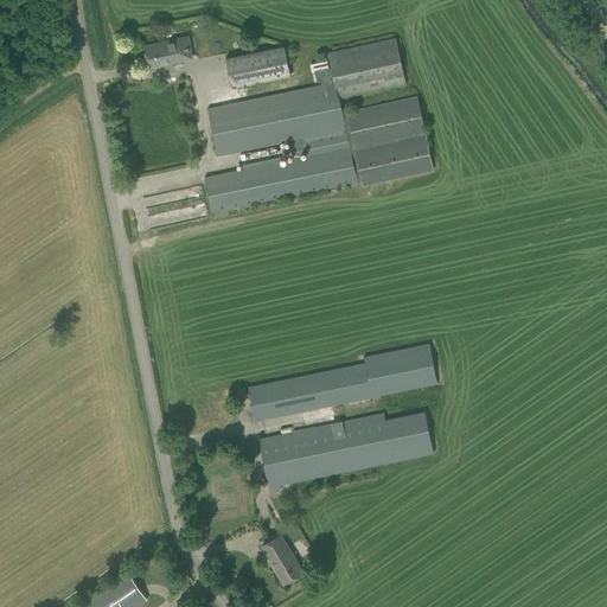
[(151,66),(165,64),(164,63),(193,56),(189,36),(146,45),(151,66)]
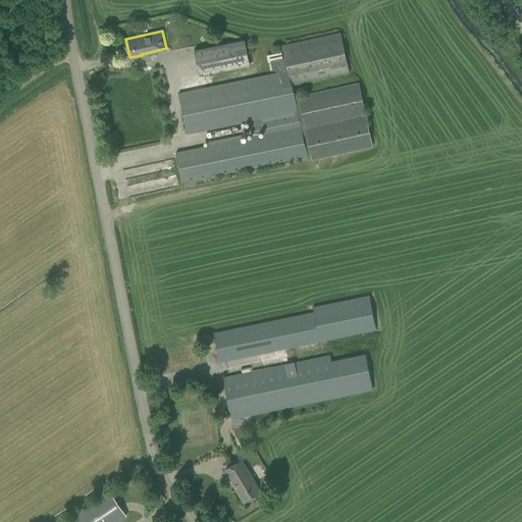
[(293,85),(349,72),(341,33),(281,45),(284,57),(282,58),(281,52),(266,55),(268,62),(270,61),(272,68),(277,71),(290,68),(293,85)]
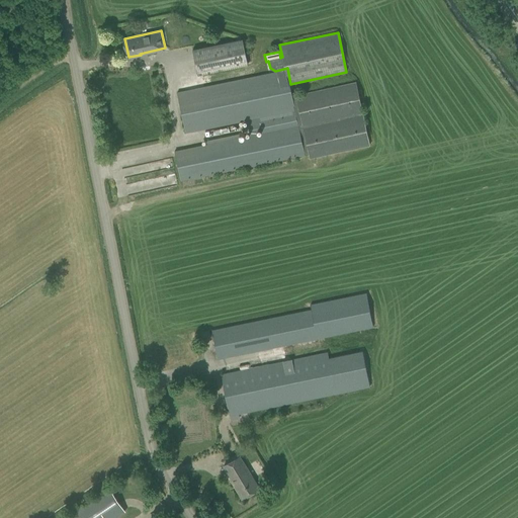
[(242,38),(192,50),(198,76),(248,65),(242,38)]
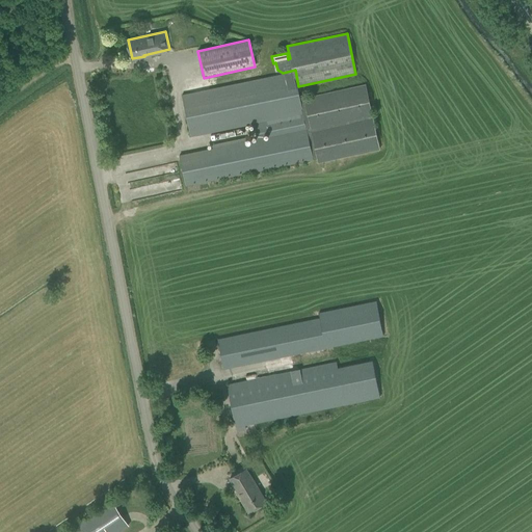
[(187,185),(314,158),(314,159),(317,158),(318,162),(380,149),(366,83),(303,98),(304,99),(301,100),(298,86),(295,70),(283,73),(183,95),(192,135),(255,122),(259,137),(248,140),(247,137),(217,143),(218,147),(181,154),(187,185)]
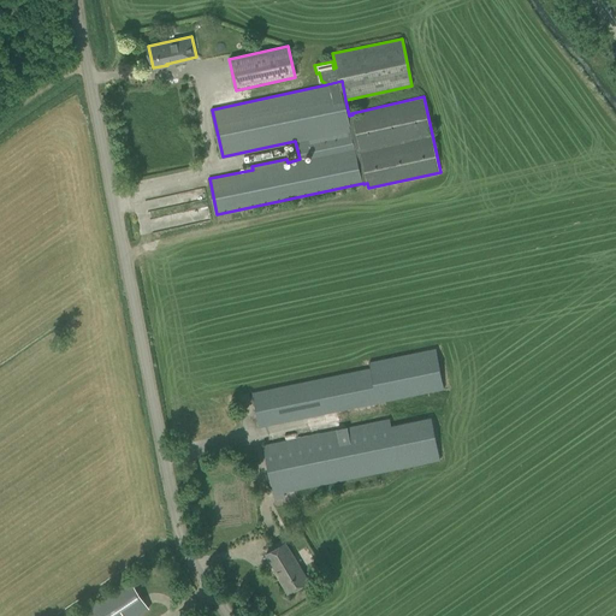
[(224,225),(253,218),(252,208),(221,214),(224,225)]
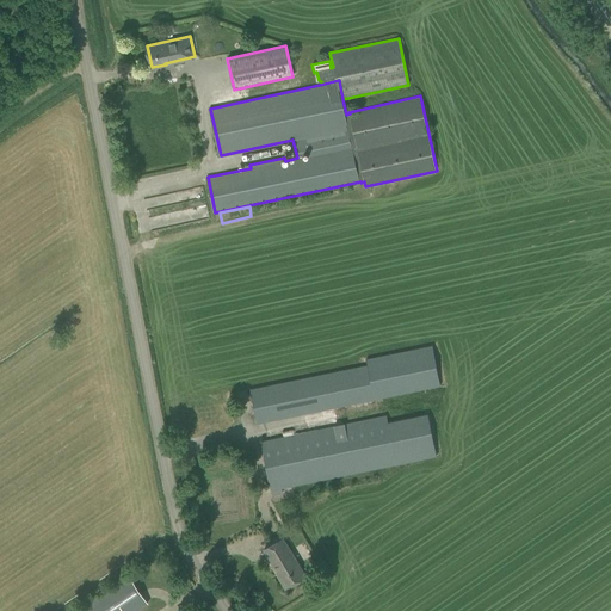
[(263,388),(251,390),(257,424),(440,386),(432,346),(366,359),(368,365),(263,388)]
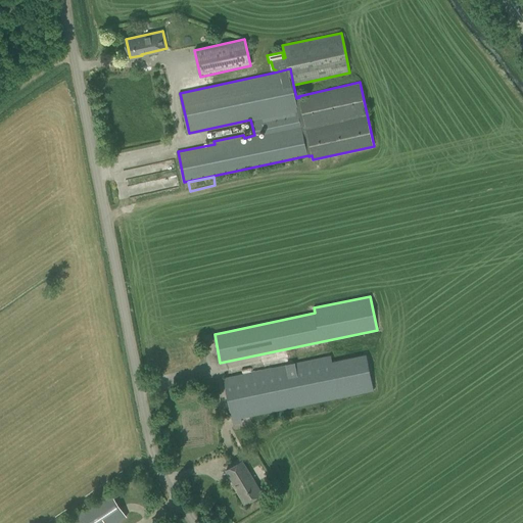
[(225,378),(223,379),(231,420),(242,418),(374,392),(366,353),(332,361),(331,355),(225,378)]
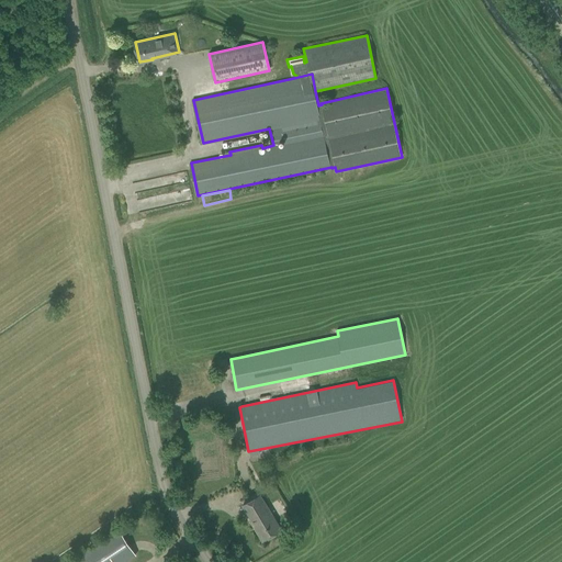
[(262,541),(282,529),(261,494),(243,506),(256,526),(254,527),(262,541)]
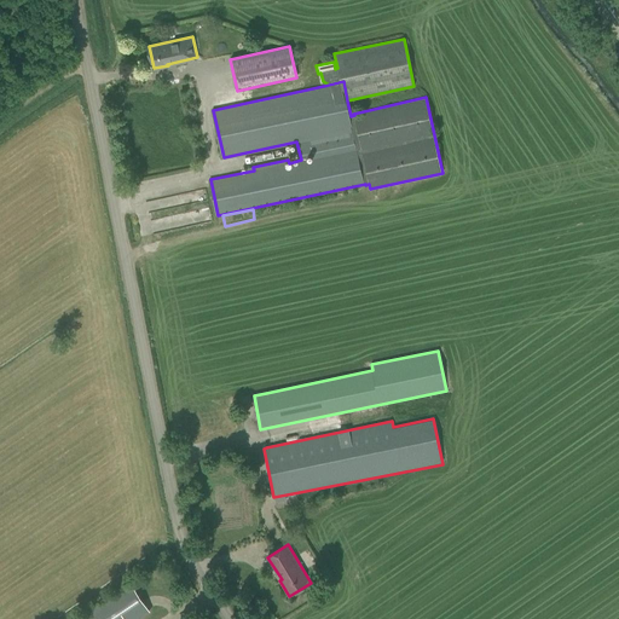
[(131,583),(75,618),(137,618),(150,612),(131,583)]
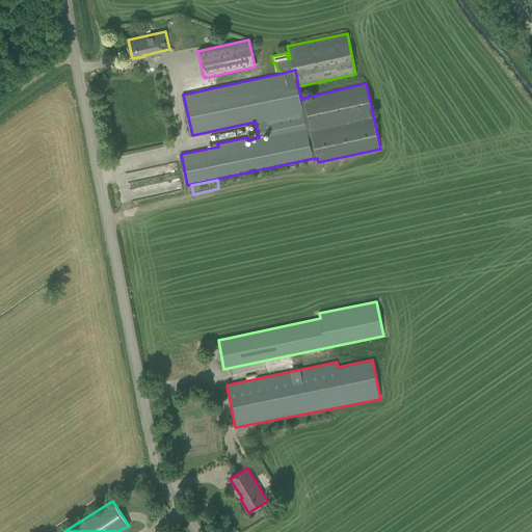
All buildings are outlined.
